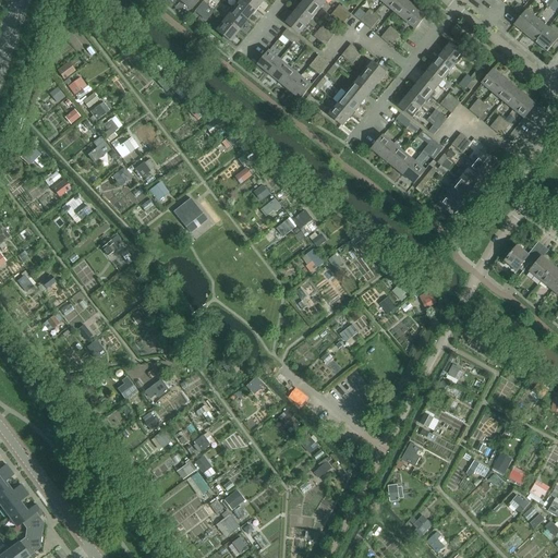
[(197,0),(180,0),(180,1),(191,10),(197,0)]
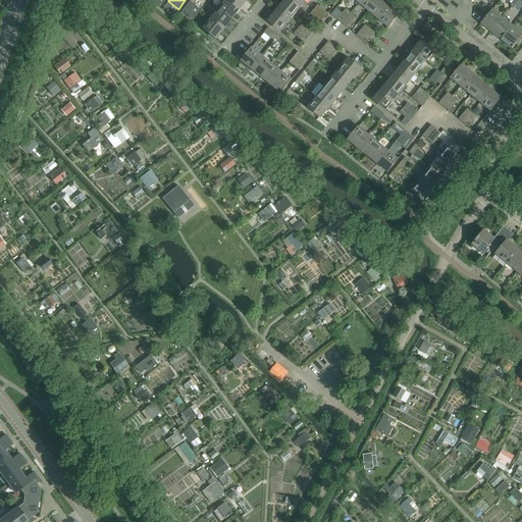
[(239,9),(227,0),(223,0),(217,8),(230,18),(239,9)]
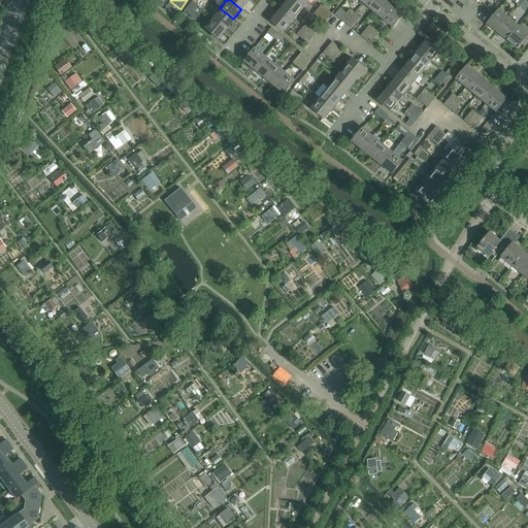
[(230,0),(241,9),(248,0),(230,0)]
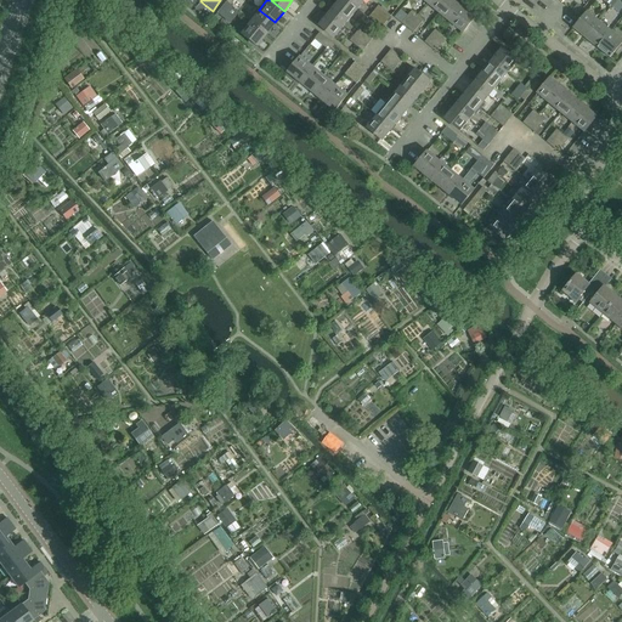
[(363,3),(358,0),(339,0),(338,1),(354,15),(363,3)]
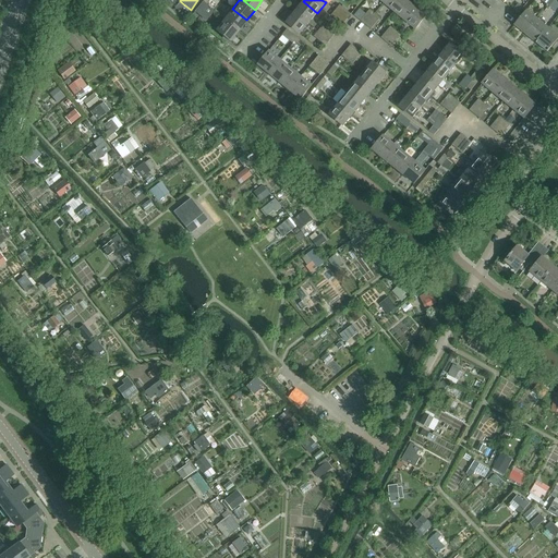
[(403,0),(386,0),(384,3),(393,12),(403,0)]
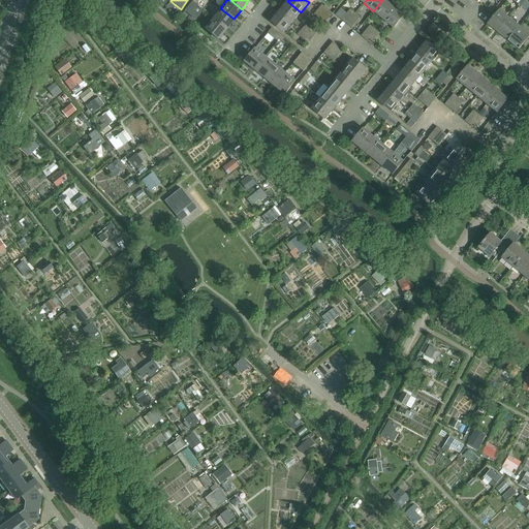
[(386,0),(382,0),(373,11),(383,20),(395,6),(386,0)]
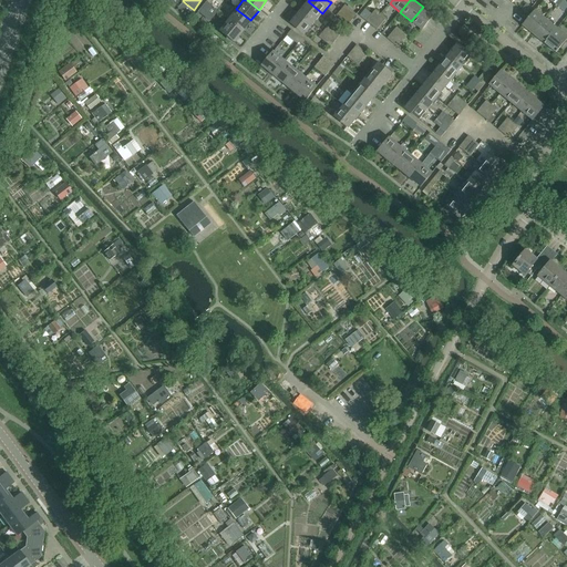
[(308,1),(299,12),(313,23),(322,13),(308,1)]
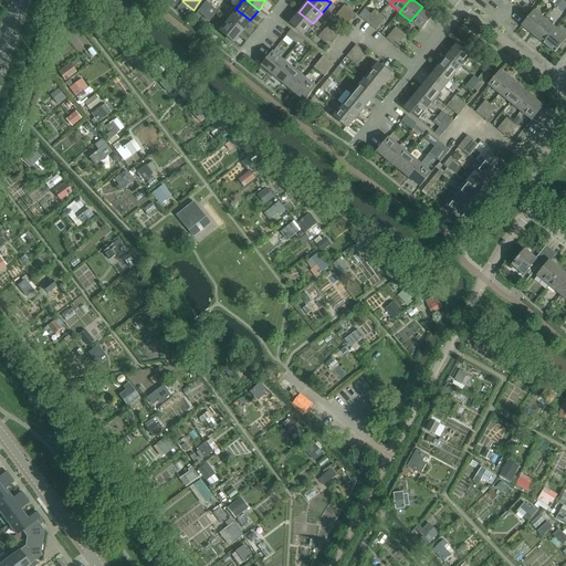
[(565,4),(561,1),(556,7),(563,11),(565,13),(565,4)]
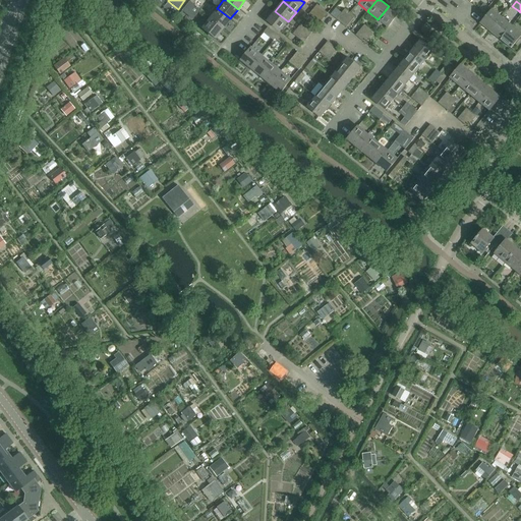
[(192,4),(188,2),(183,9),(186,12),(192,4)]
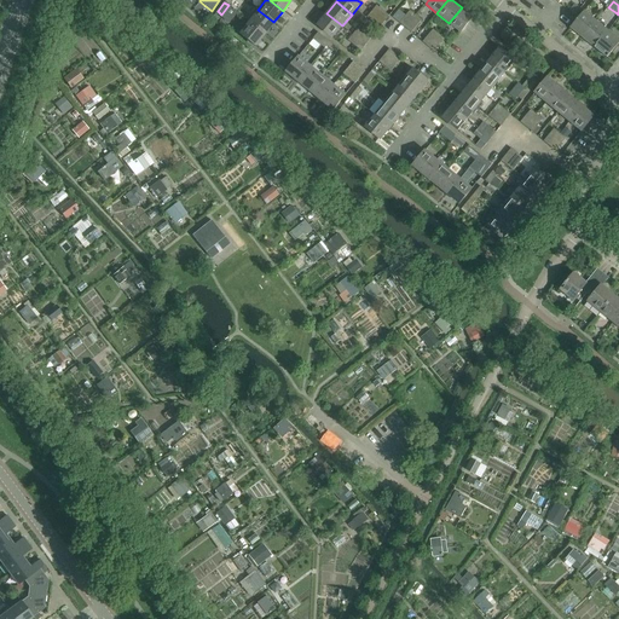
[(576,4),(570,11),(574,16),(580,9),(576,4)]
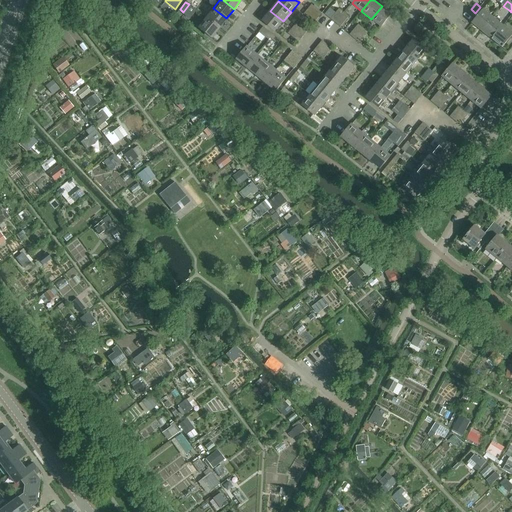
[(311,4),(307,9),(318,18),(322,13),(311,4)]
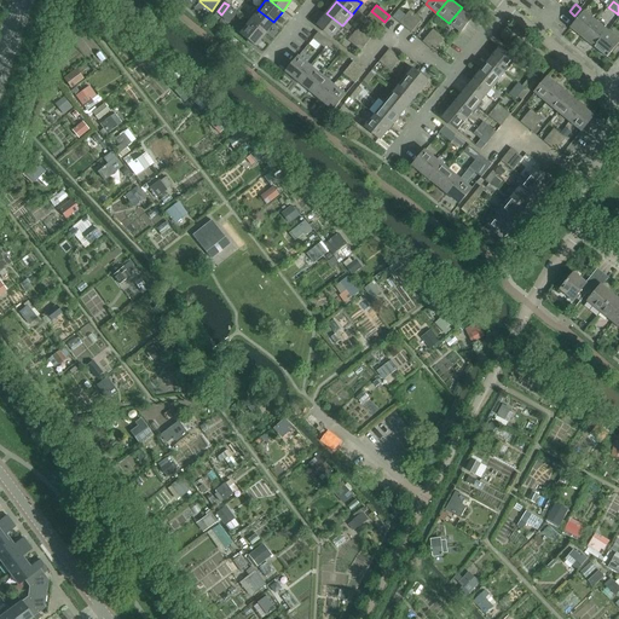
[(473,17),(462,7),(449,23),(461,33),(473,17)]
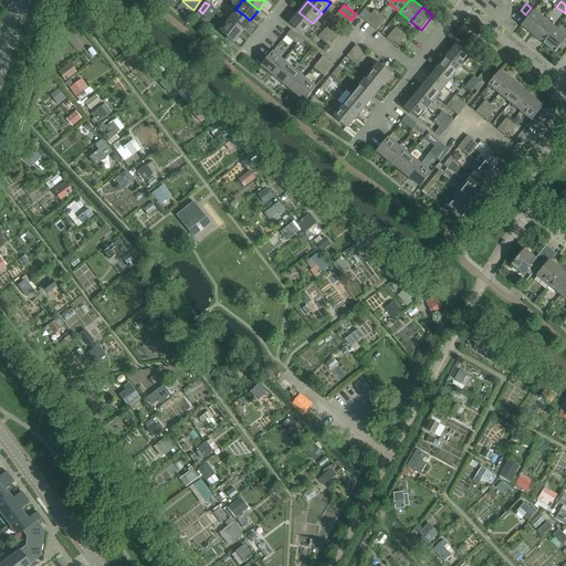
[(250,20),(236,9),(227,20),(241,31),(250,20)]
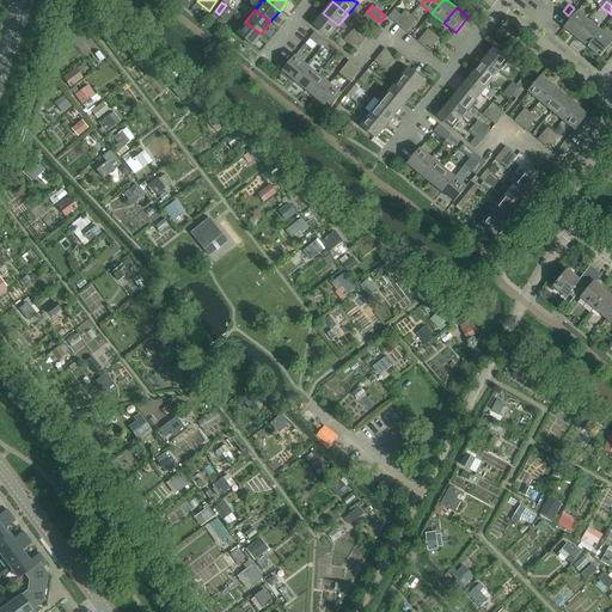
[(380,22),(367,11),(362,17),(375,28),(380,22)]
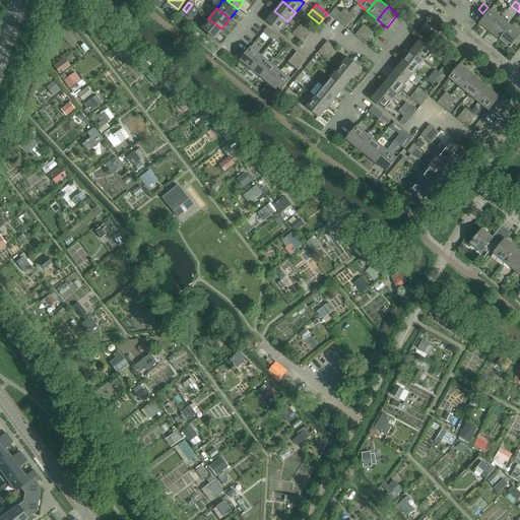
[(340,23),(349,13),(344,9),(335,19),(340,23)]
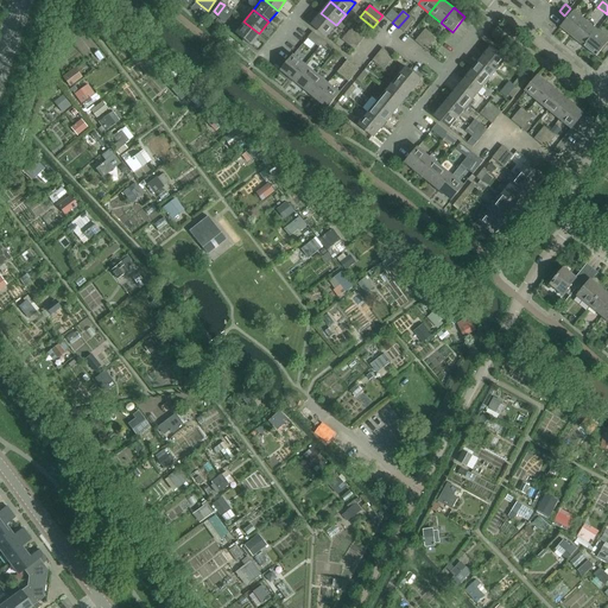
[(574,11),(561,27),(572,37),(586,21),(574,11)]
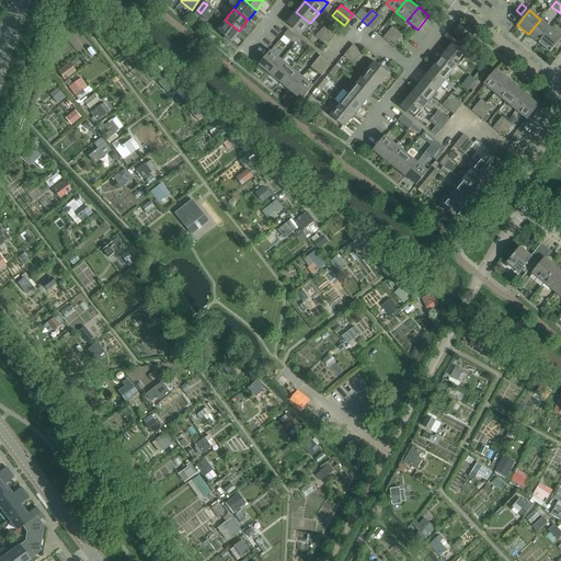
[(296,12),(287,23),(301,34),(310,23),(296,12)]
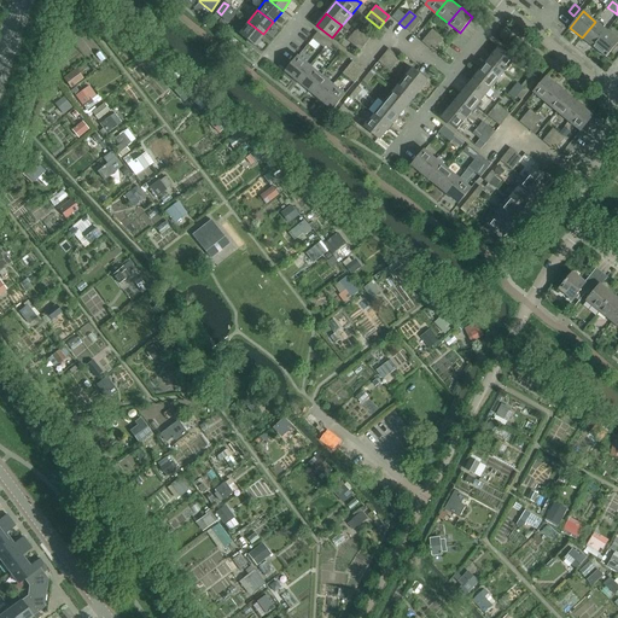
[(415,16),(404,28),(410,33),(421,21),(415,16)]
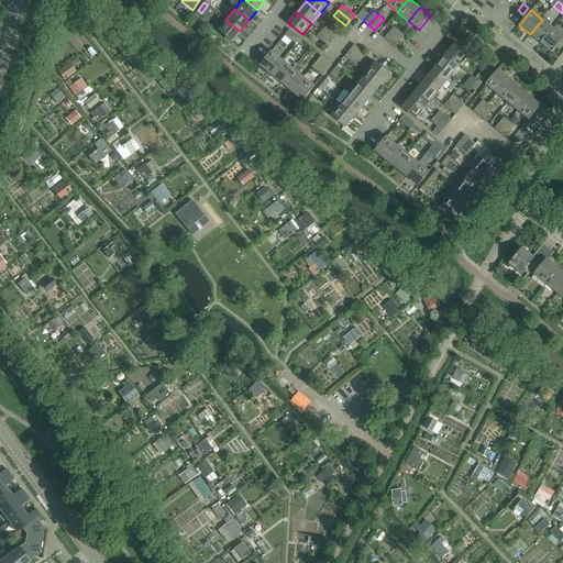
[(225,20),(217,30),(231,42),(240,31),(225,20)]
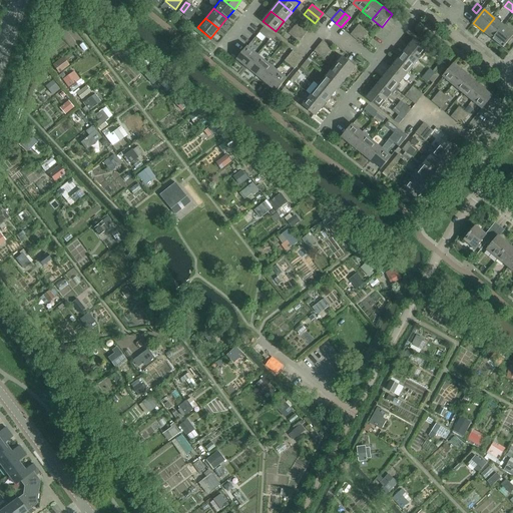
[(494,18),(483,31),(493,39),(504,26),(494,18)]
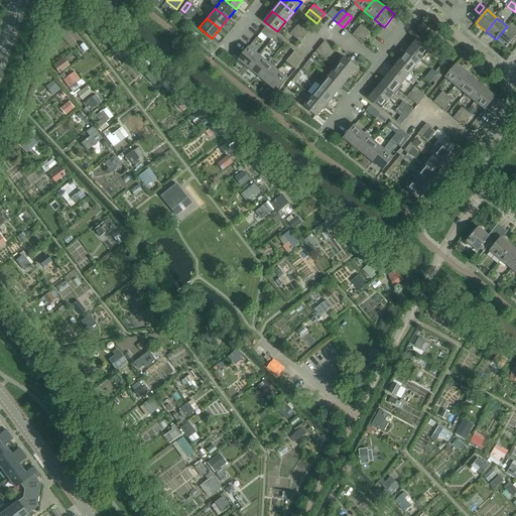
[(364,21),(352,35),(357,39),(366,29),(369,25),(364,21)]
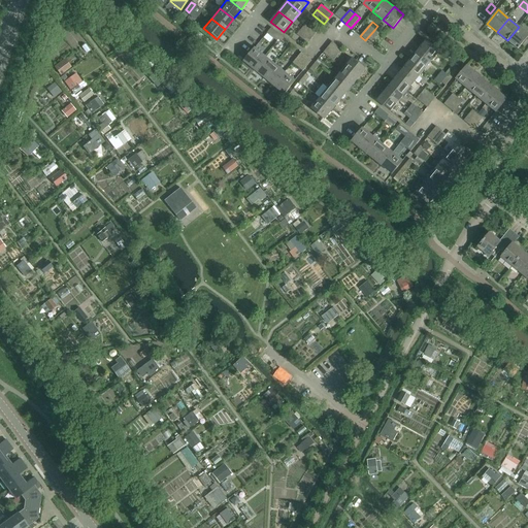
[(311,38),(316,33),(305,25),(301,30),(311,38)]
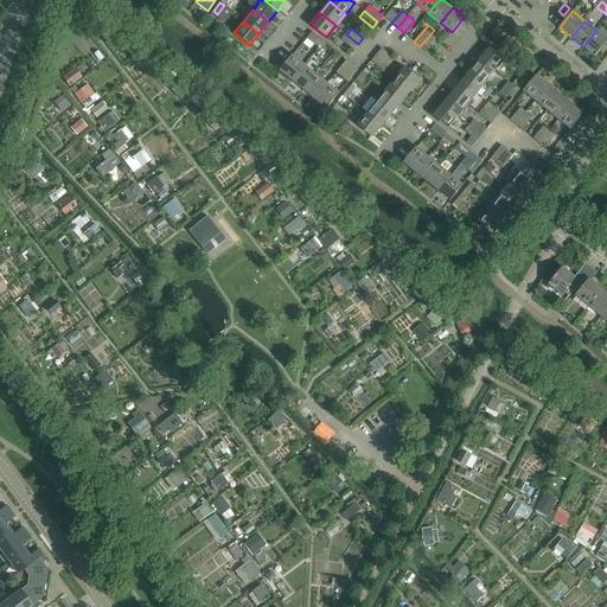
[(606,42),(606,39),(596,31),(583,46),(595,57),(606,42)]
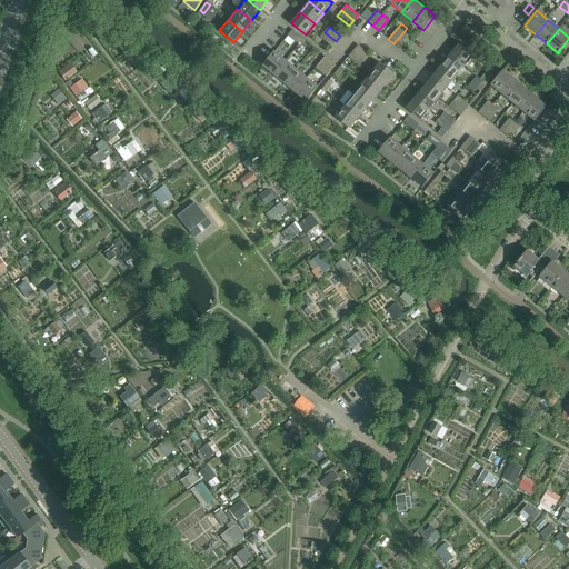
[(303,39),(292,30),(288,36),(298,45),(300,42),(303,39)]
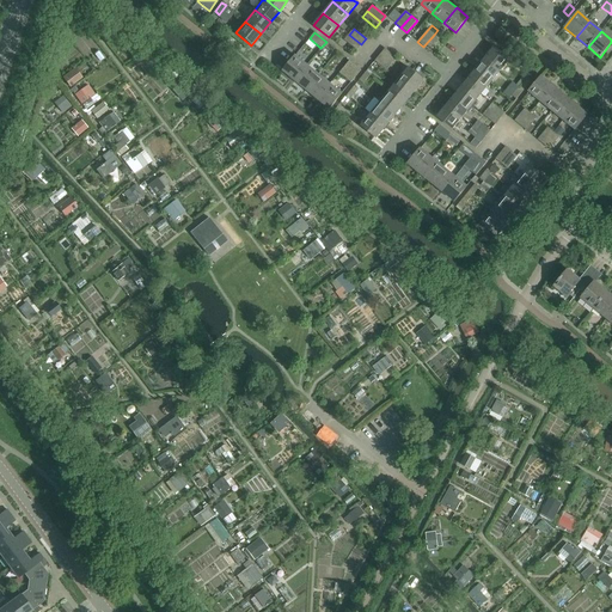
[(361,44),(349,35),(344,41),(356,50),(361,44)]
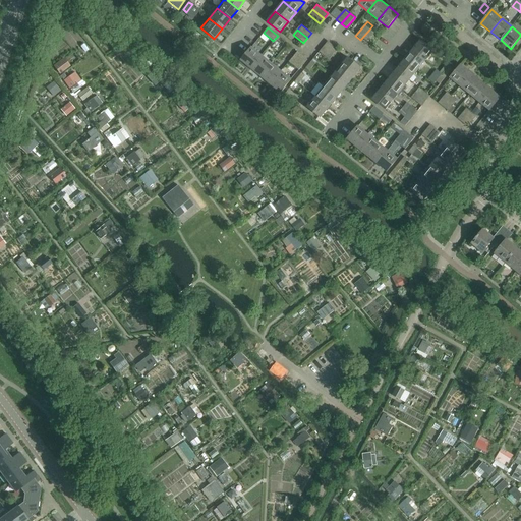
[(369,30),(360,40),(365,44),(374,34),(369,30)]
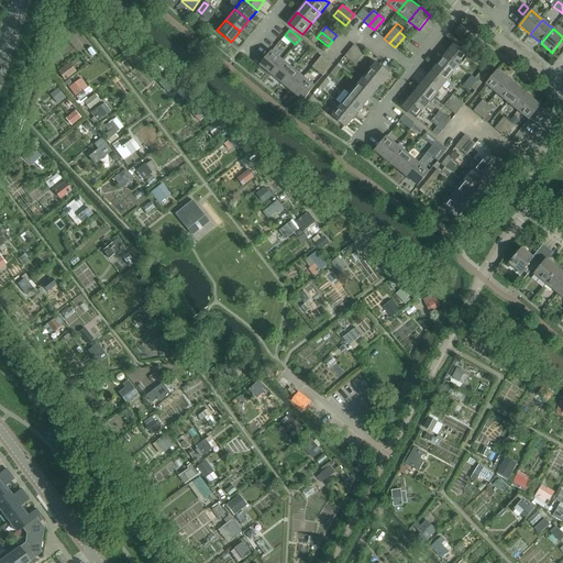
[(308,45),(300,39),(297,42),(305,48),(308,45)]
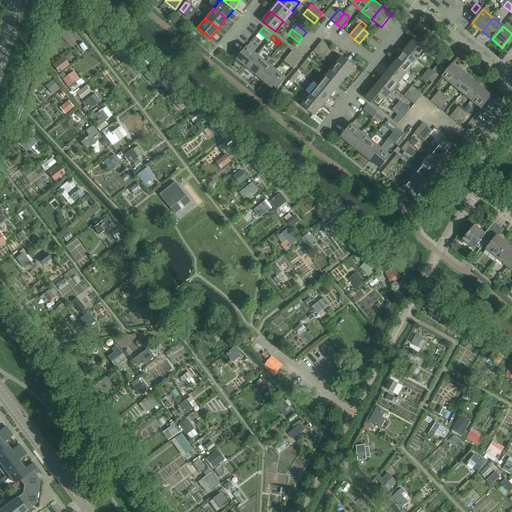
[(413,39),(405,49),(418,59),(426,50),(413,39)]
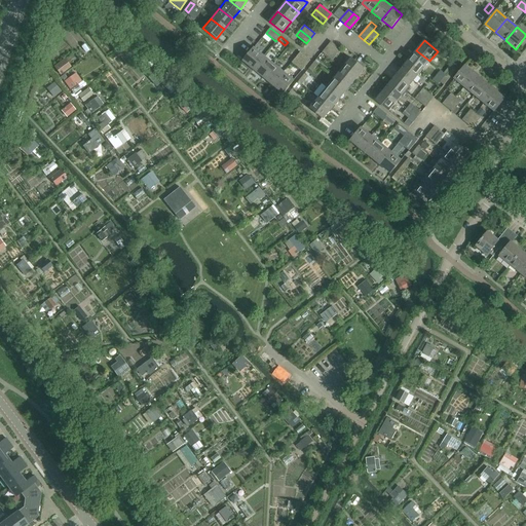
[(76,46),(81,51),(86,46),(81,41),(76,46)]
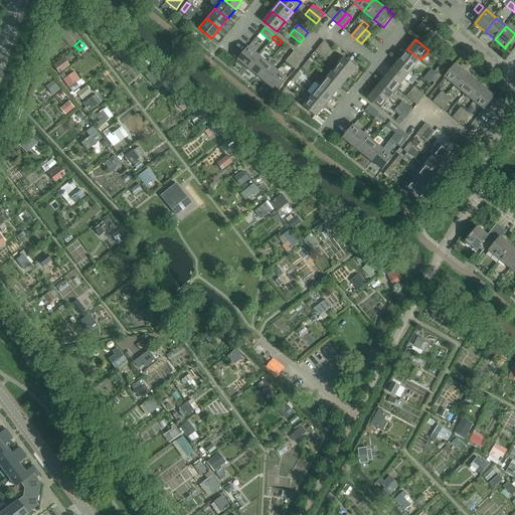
[(329,54),(334,49),(324,41),(320,46),(329,54)]
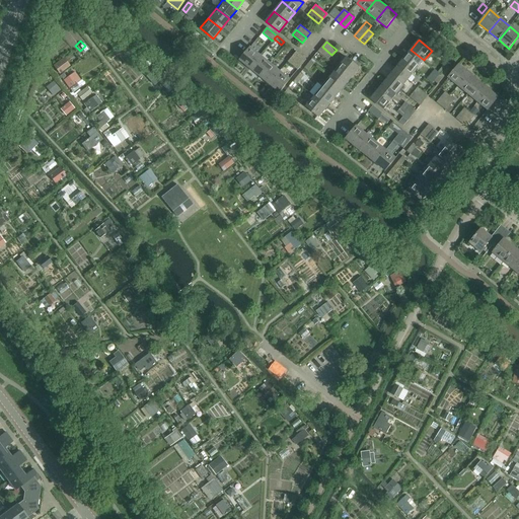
[(331,55),(322,47),(317,52),(327,60),(331,55)]
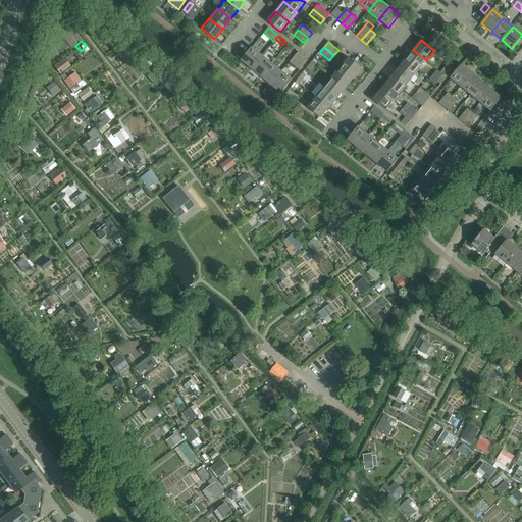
[(262,56),(252,48),(241,60),(251,68),(262,56)]
